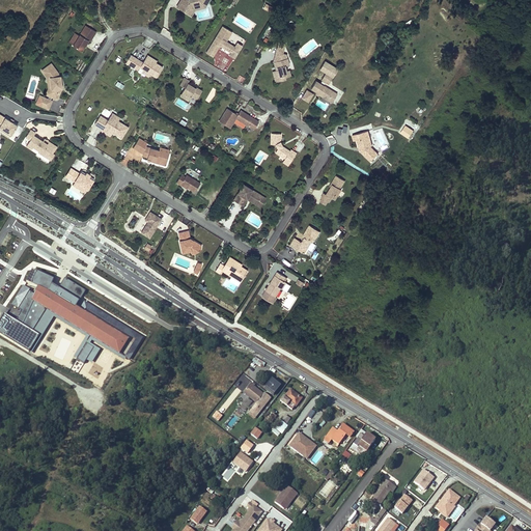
[(207,0),(188,0),(189,0),(187,1),(185,0),(180,0),(177,5),(184,10),(183,12),(189,17),(193,9),(193,7),(205,4),(207,0)]
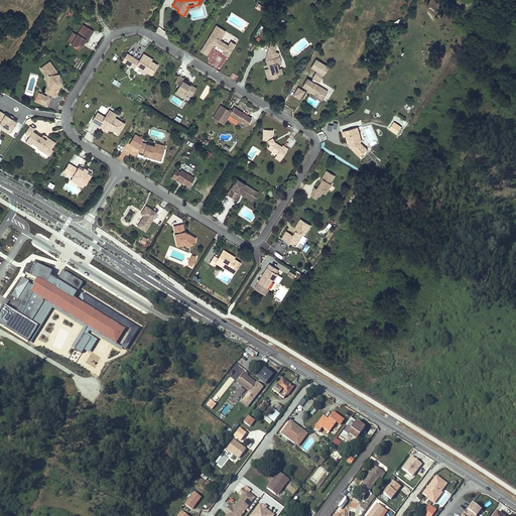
[(82,29),(71,46),(80,51),(86,41),(88,42),(94,32),(87,28),(85,31),(82,29)]
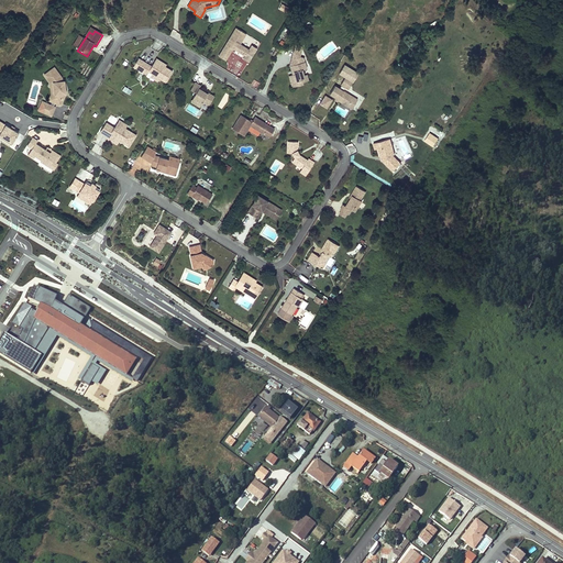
[(247,51),(239,45),(238,45),(242,35),(233,31),(217,58),(223,63),(231,51),(232,50),(235,51),(234,53),(243,58),(242,61),(247,64),(256,50),(251,46),(247,51)]
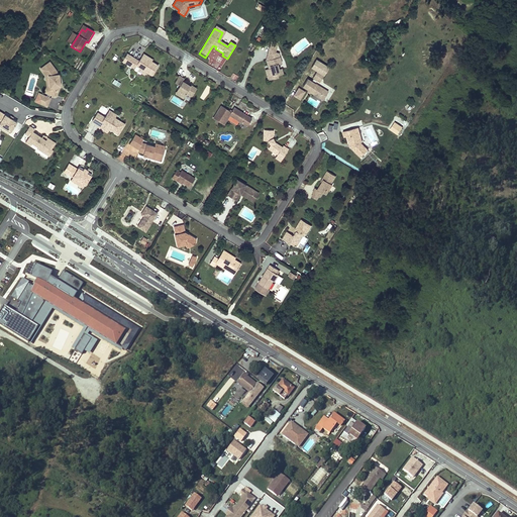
[(278,48),(271,46),(268,54),(275,56),(276,54),(278,48)]
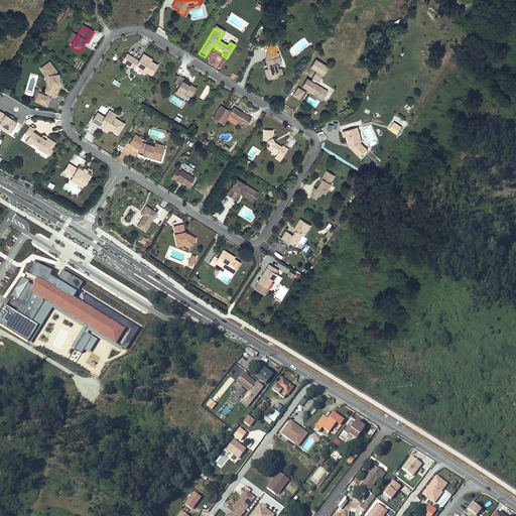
[(131,57),(126,54),(122,62),(126,65),(131,57)]
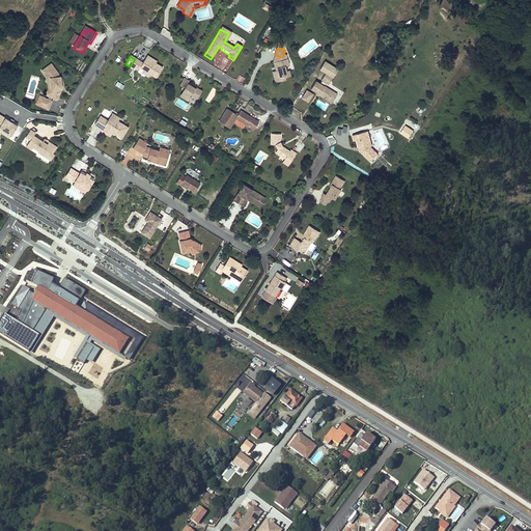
[(150,75),(156,79),(162,68),(154,63),(145,58),(142,64),(135,59),(130,66),(138,72),(140,68),(143,71),(141,74),(148,78),(150,75)]
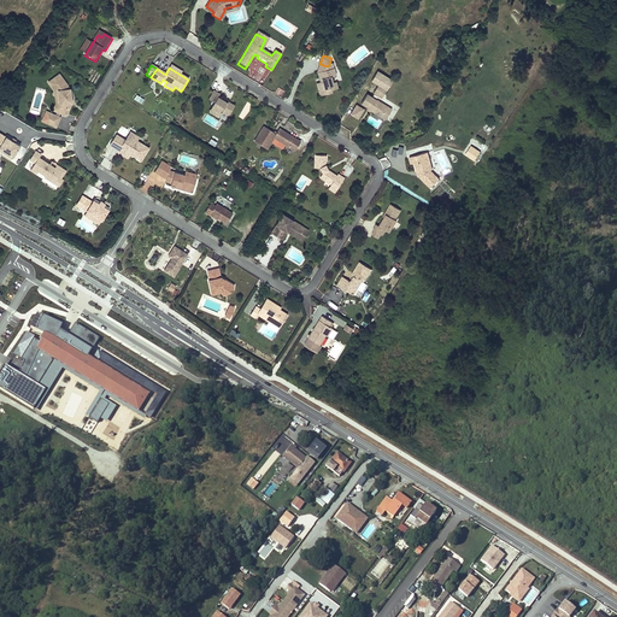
[(334,69),(318,72),(321,78),(323,78),(323,82),(317,84),(319,97),(333,93),(333,90),(339,89),(338,83),(336,83),(335,83),(333,82),(331,80),(331,77),(333,77),(335,76),(336,75),(334,69)]
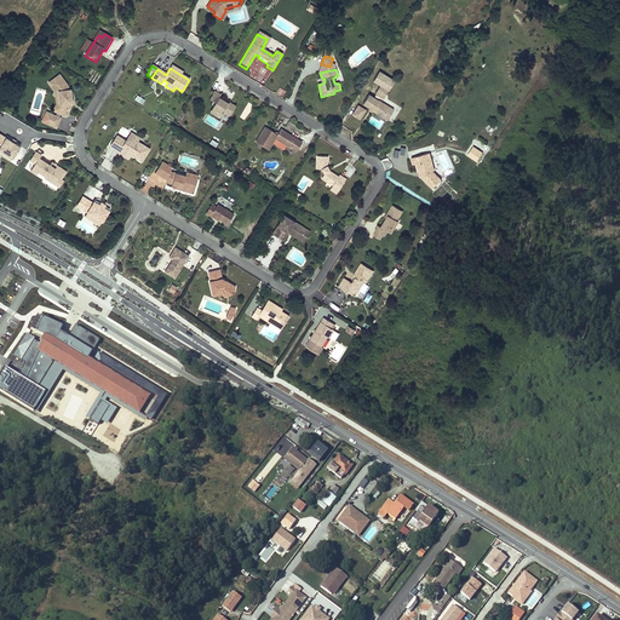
[(59,76),(50,85),(56,93),(62,92),(63,98),(59,98),(61,107),(58,114),(68,118),(73,104),(72,91),(69,91),(69,87),(59,76)]
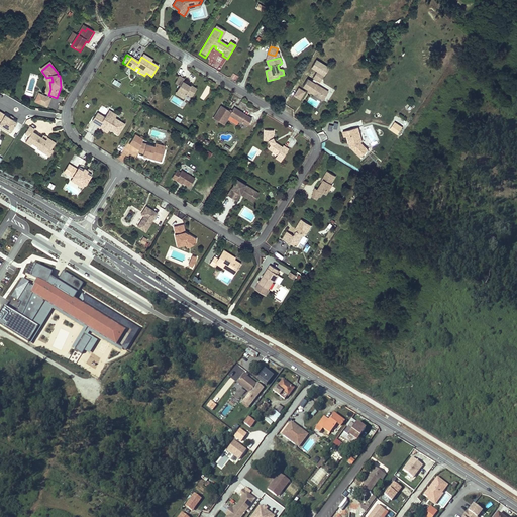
[(324,77),(317,72),(313,79),(320,84),(324,77)]
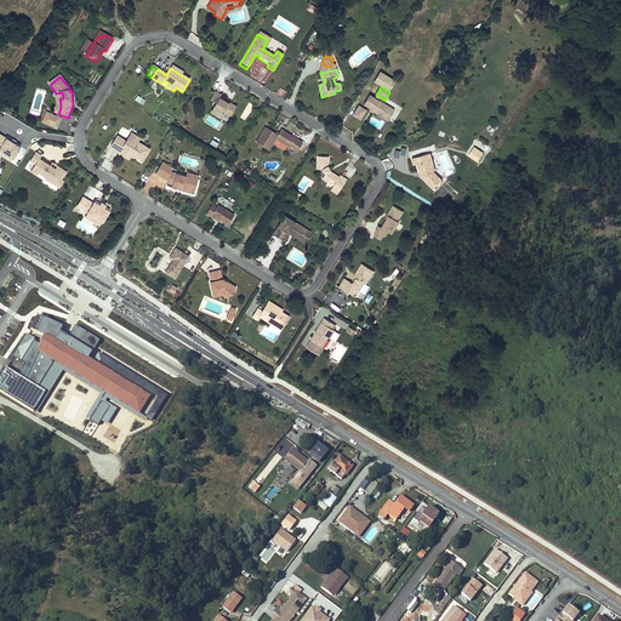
[(220,96),(214,91),(209,101),(215,103),(211,109),(216,112),(214,115),(220,119),(223,113),(229,118),(235,107),(229,103),(228,104),(218,98),(220,96)]
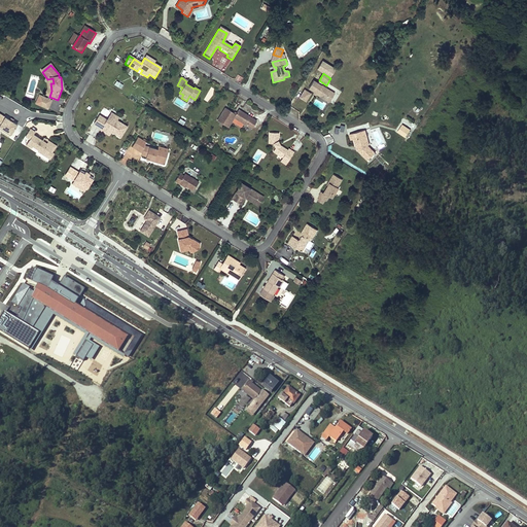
[(120,89),(124,84),(116,80),(114,84),(120,89)]
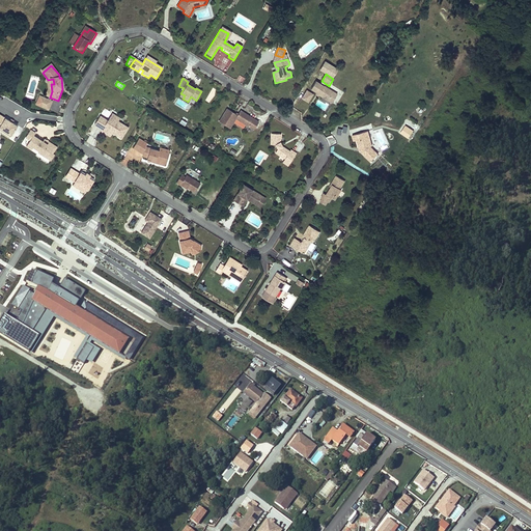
[(338,95),(315,82),(311,89),(317,92),(320,94),(319,96),(328,101),(330,98),(335,101),(338,95)]
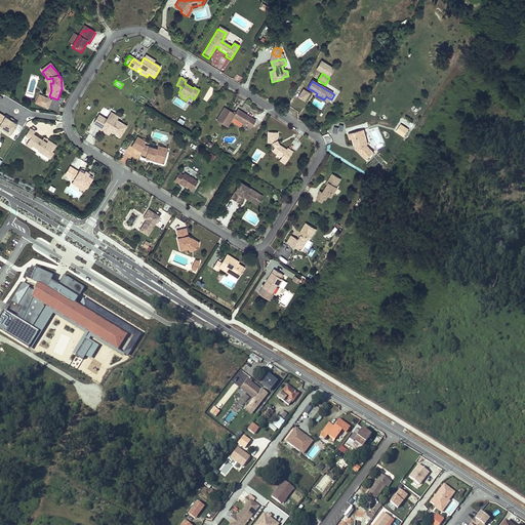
[(309,93),(305,91),(299,98),(304,102),(309,93)]
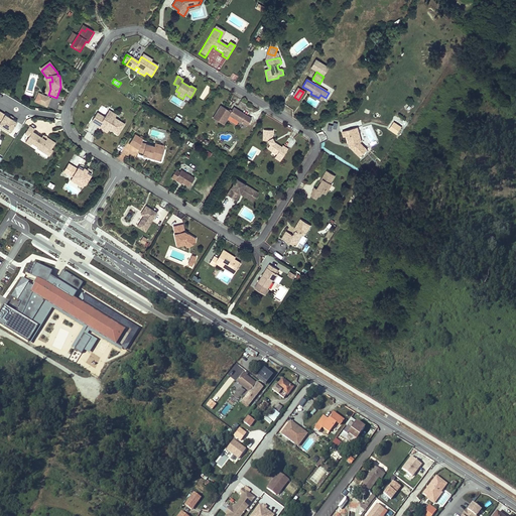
[(51,98),(38,93),(34,101),(47,107),(51,98)]
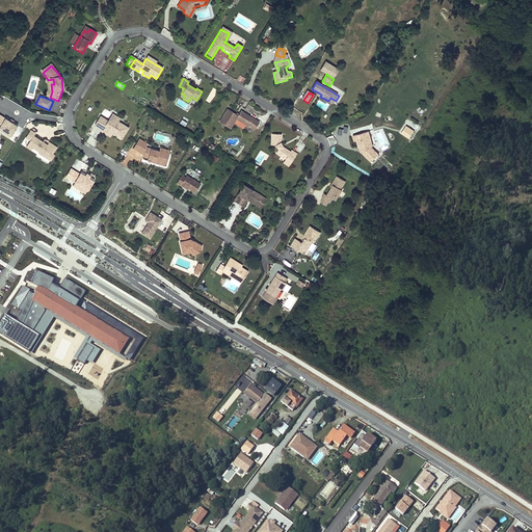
[(219,123),(230,129),(236,120),(255,130),(259,124),(240,112),(238,116),(228,109),(219,123)]
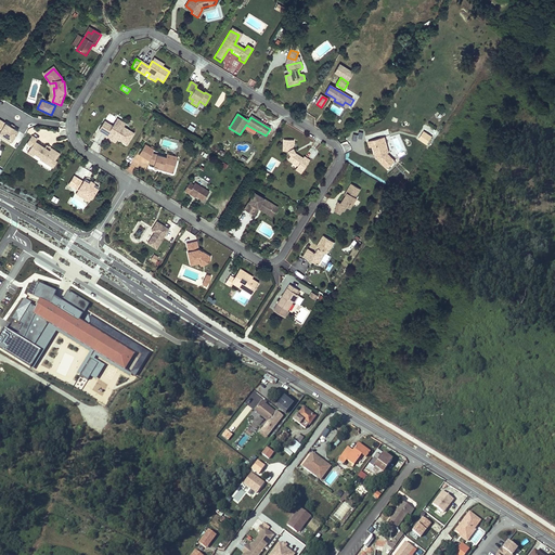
[(125,125),(116,119),(114,124),(112,127),(104,123),(98,131),(106,137),(107,134),(117,140),(126,145),(133,134),(123,128),(125,125)]
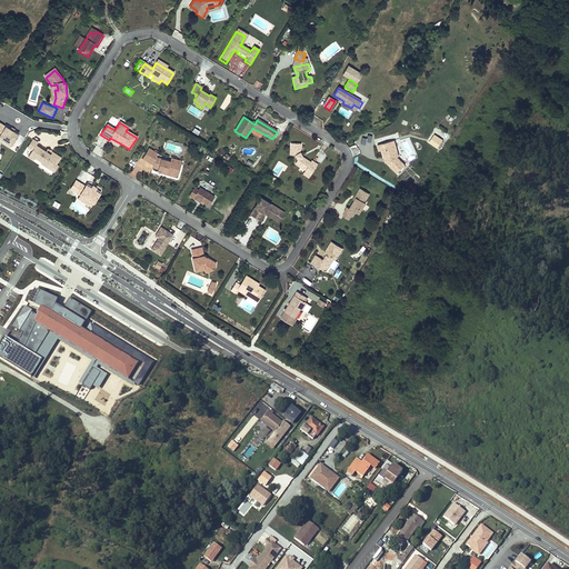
[(19,137),(0,125),(0,135),(1,136),(0,136),(0,138),(12,147),(19,137)]
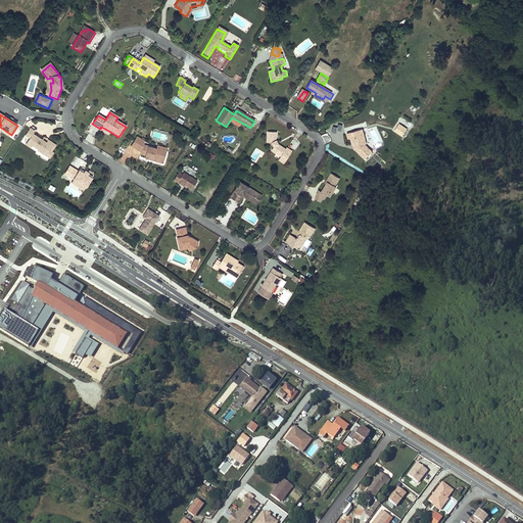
[(0,125),(1,125),(0,124),(0,129),(10,136),(11,135),(0,127),(0,125)]
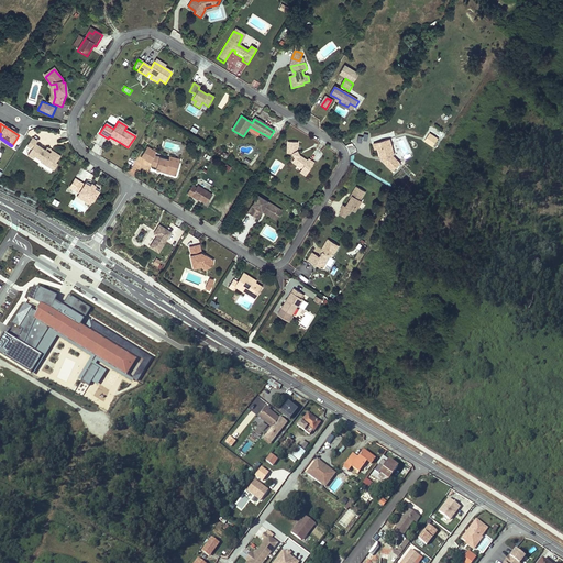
[(428,134),(423,142),(432,147),(437,140),(428,134)]
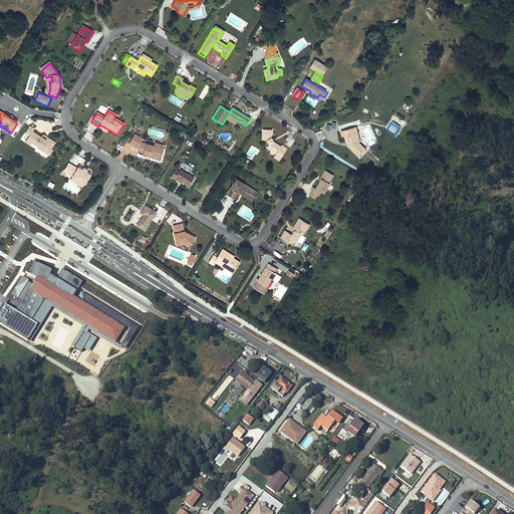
[(33,131),(29,127),(25,135),(29,138),(26,144),(30,146),(31,144),(38,148),(37,149),(46,154),(52,143),(46,140),(45,142),(40,140),(41,139),(32,133),(33,131)]
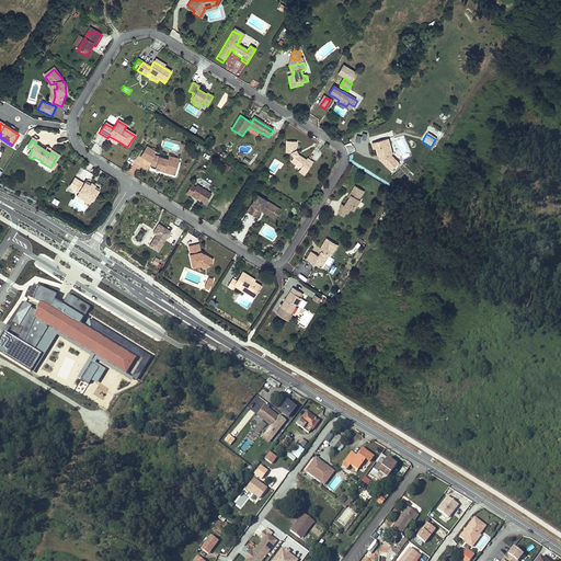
[(388,139),(382,141),(385,147),(388,146),(390,157),(392,156),(388,139)]
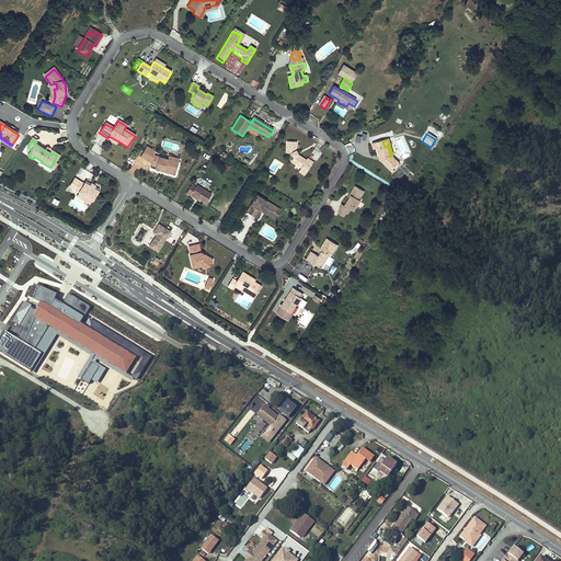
[(287,141),(286,153),(292,155),(294,159),(292,163),(301,170),(308,173),(313,163),(308,160),(307,161),(298,156),(296,150),(297,142),(287,141)]
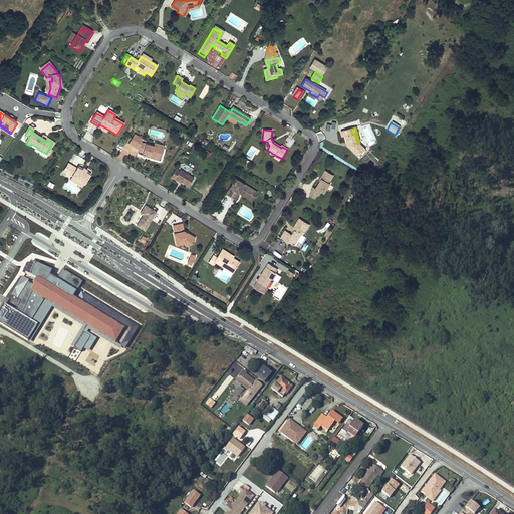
[(352,135),(350,130),(340,133),(341,138),(344,137),(346,143),(347,143),(349,149),(358,158),(364,151),(357,144),(355,134),(352,135)]
